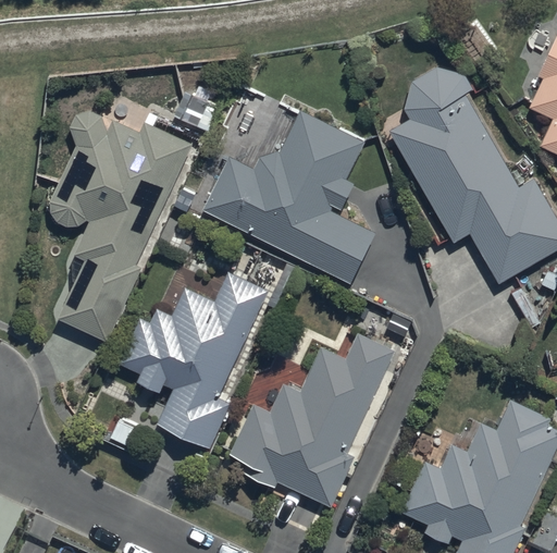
[(556,33),(554,40),(537,34),(528,57),(543,63),(536,77),(542,80),(529,109),(552,119),(539,148),(556,156),(556,33)]
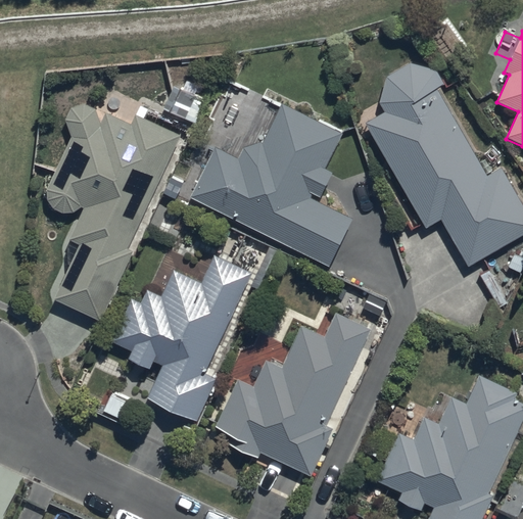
[(380,103),(381,105),(359,118),(371,138),(372,137),(426,228),(440,220),(469,267),(522,234),(522,205),(501,169),(488,176),(437,89),(444,85),(435,71),(410,63),(386,77),(380,103)]
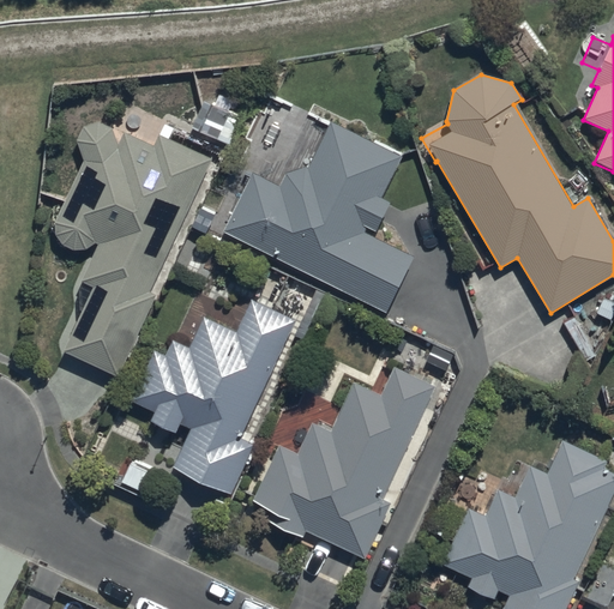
[(252,172),(223,230),(385,313),(414,257),(366,233),(368,228),(375,231),(391,202),(380,197),(401,156),(331,121),(307,167),(301,167),(286,173),(278,185),(252,172)]
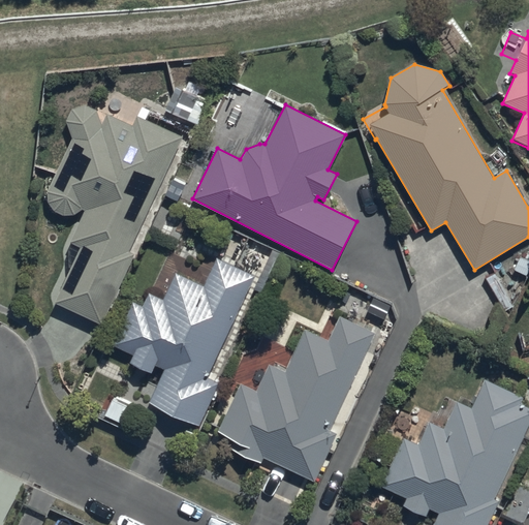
[(71,241),(82,246),(56,302),(103,323),(135,254),(130,251),(183,137),(137,117),(133,125),(107,114),(102,124),(99,110),(85,106),(74,109),(67,120),(73,137),(49,192),(50,203),(56,210),(65,214),(73,214),(84,208),(86,210),(71,241)]
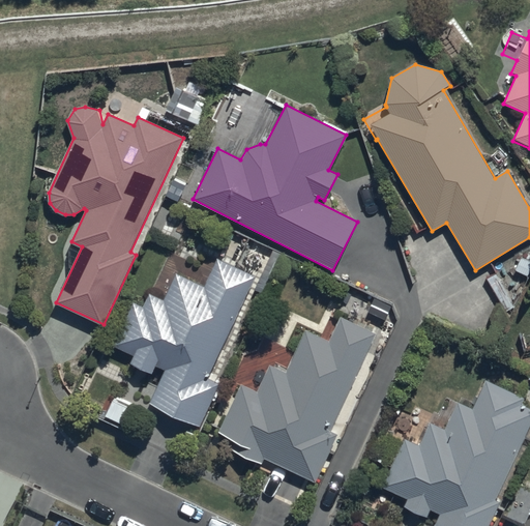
[(254,276),(216,260),(203,287),(176,274),(164,301),(150,295),(144,309),(134,303),(114,346),(136,356),(131,363),(153,373),(156,367),(167,371),(151,404),(200,426),(218,384),(207,379),(254,276)]
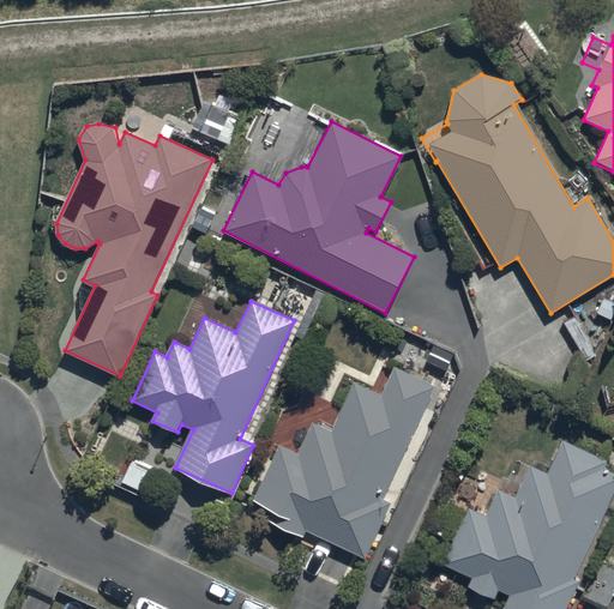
[(435,387),(393,368),(379,396),(353,383),(330,432),(313,423),(298,456),(278,446),(253,500),(275,510),(269,522),(302,536),(305,532),(365,560),(391,504),(383,500),(435,387)]
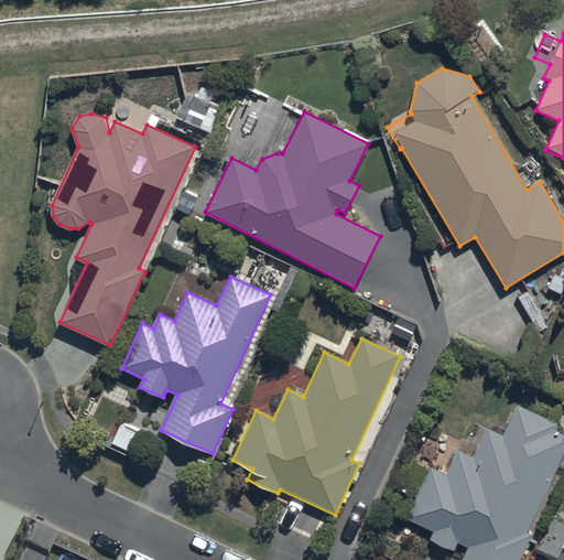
[(556,424),(517,407),(502,438),(486,430),(473,459),(456,452),(446,475),(430,467),(407,520),(433,531),(429,540),(454,550),(457,544),(468,548),(463,559),(520,559),(532,535),(527,534),(563,448),(563,438),(553,433),(556,424)]
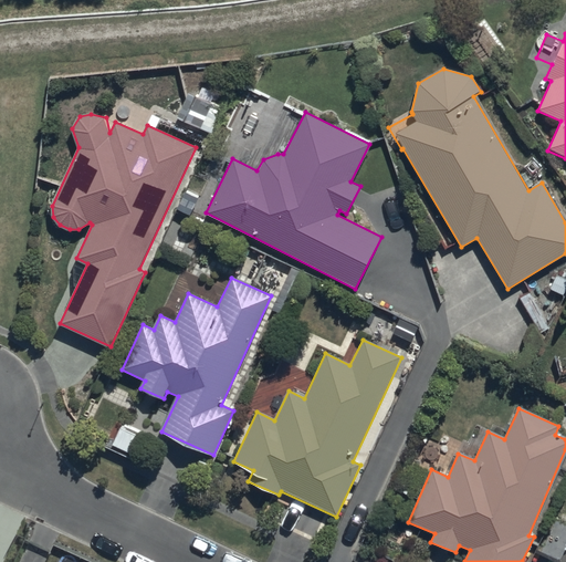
All buildings are outlined.
